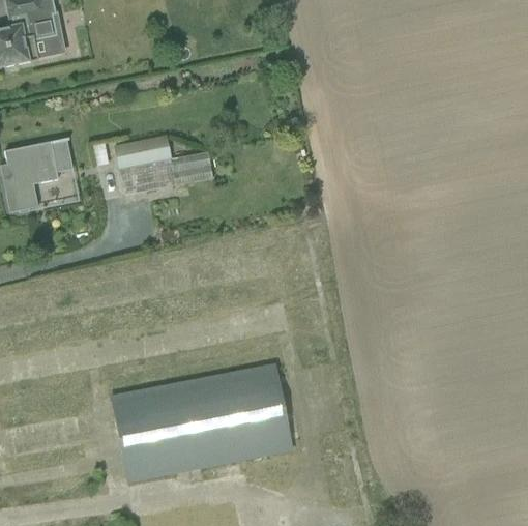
[(58,34),(53,13),(56,12),(53,0),(5,0),(9,17),(12,16),(15,26),(0,28),(0,64),(6,63),(6,65),(38,59),(35,39),(58,34)]
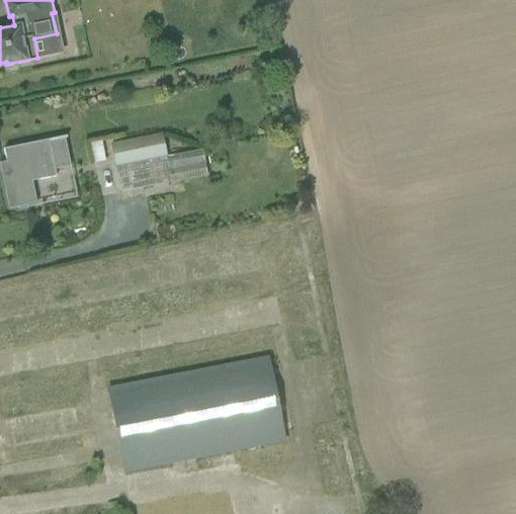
[(208,173),(203,147),(166,155),(161,132),(112,142),(116,165),(121,190),(208,173)]
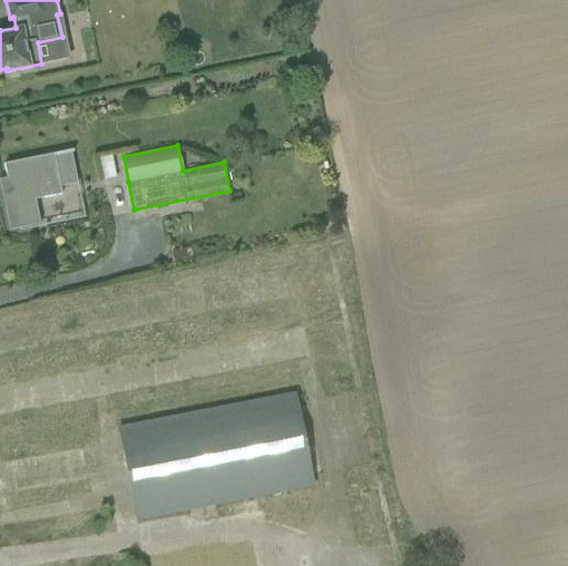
[(20,225),(21,228),(32,226),(31,223),(41,222),(37,197),(62,192),(61,184),(78,181),(71,149),(75,149),(74,147),(6,162),(10,186),(2,187),(11,227),(20,225)]
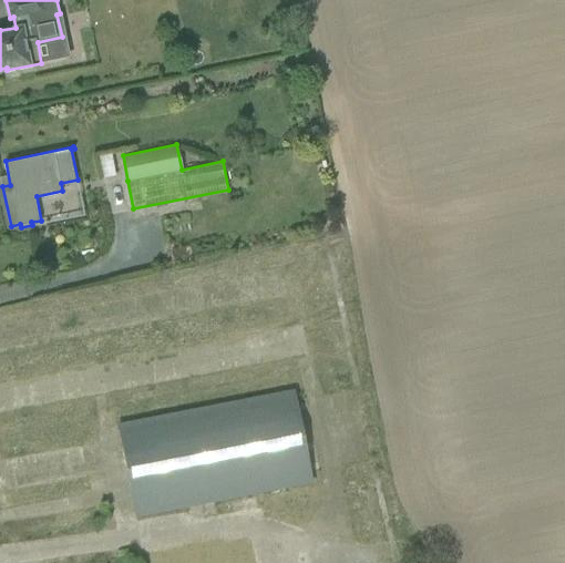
[(120,422),(137,514),(312,480),(295,388),(120,422)]
